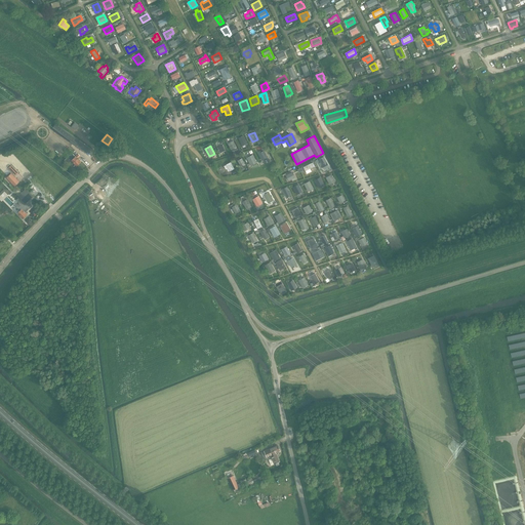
[(261,160),(267,157),(264,151),(258,154),(261,160)]
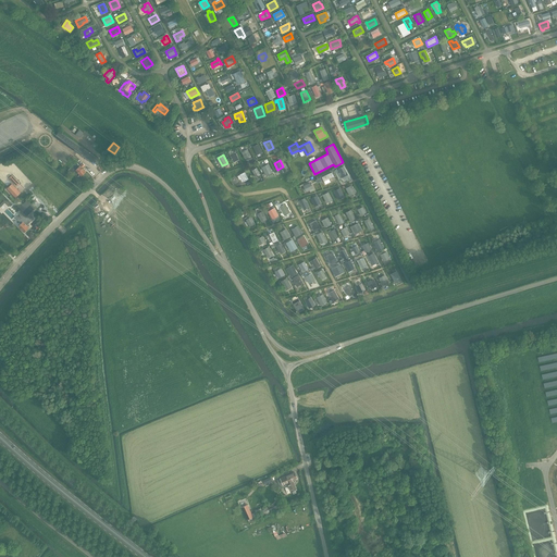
[(74,176),(77,172),(82,176),(86,172),(83,168),(85,165),(83,163),(79,166),(76,162),(69,171),(74,176)]
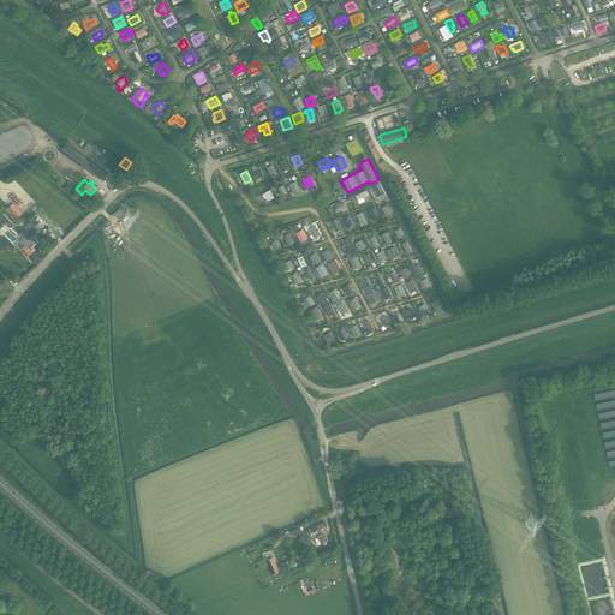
[(293,193),(300,190),(297,181),(290,185),(293,193)]
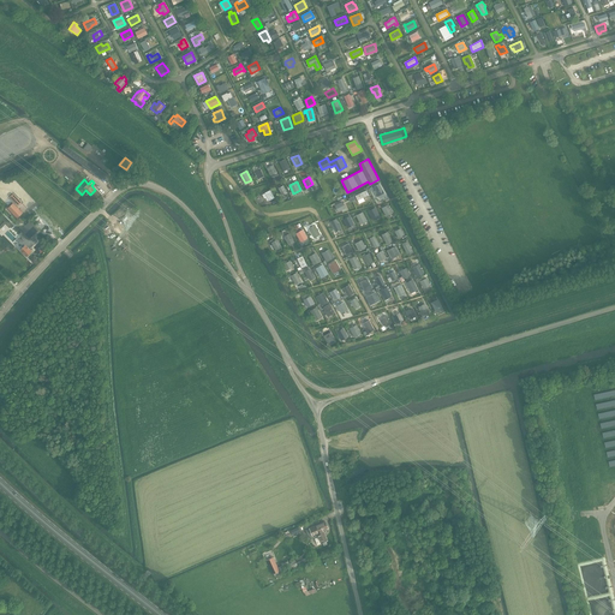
[(378,197),(383,195),(378,184),(374,186),(378,197)]
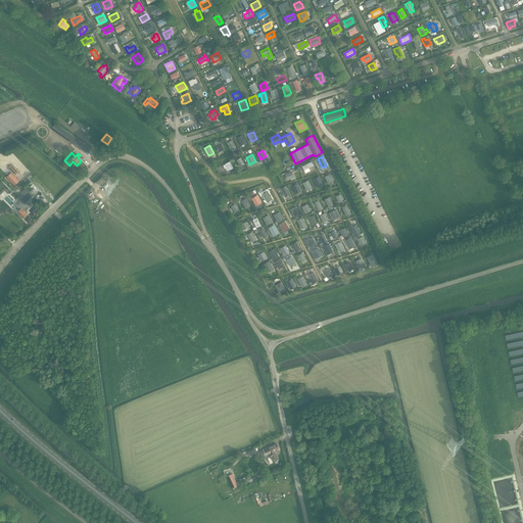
[(310,173),(315,170),(311,161),(305,164),(310,173)]
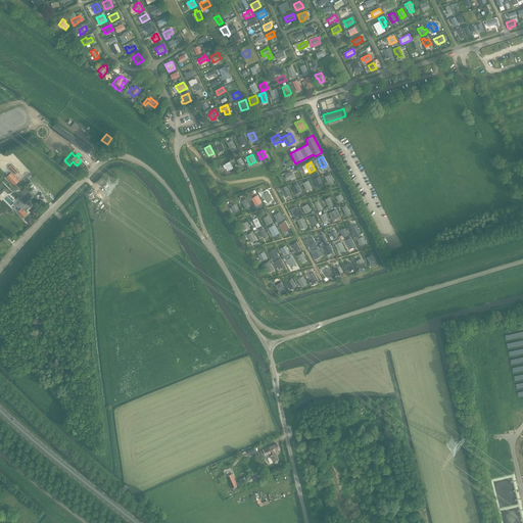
[(11,165),(9,168),(15,175),(17,172),(11,165)]
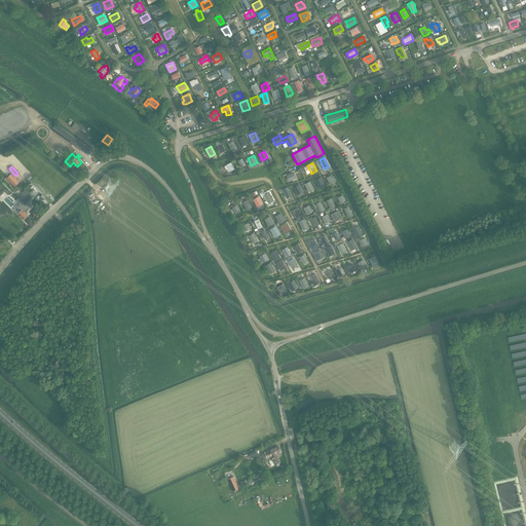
[(12,175),(7,179),(13,186),(19,182),(12,175)]
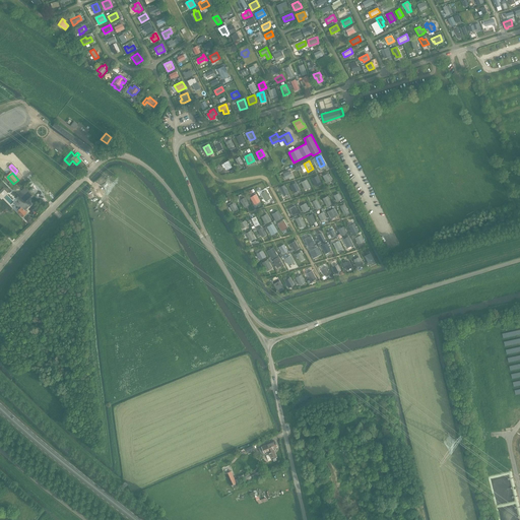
[(327,183),(331,180),(328,174),(323,176),(327,183)]
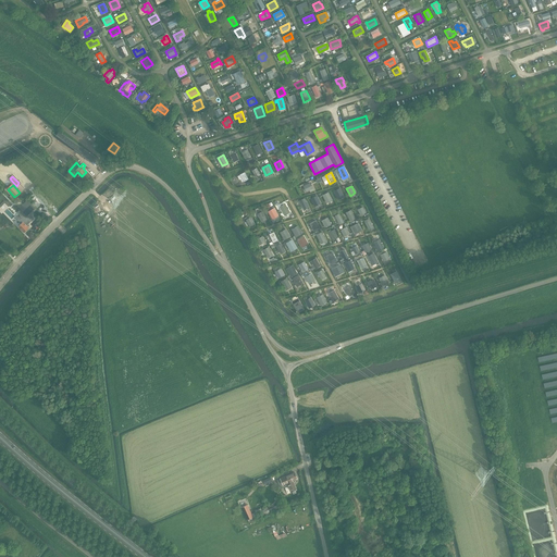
[(334,192),(337,199),(344,196),(339,188),(334,192)]
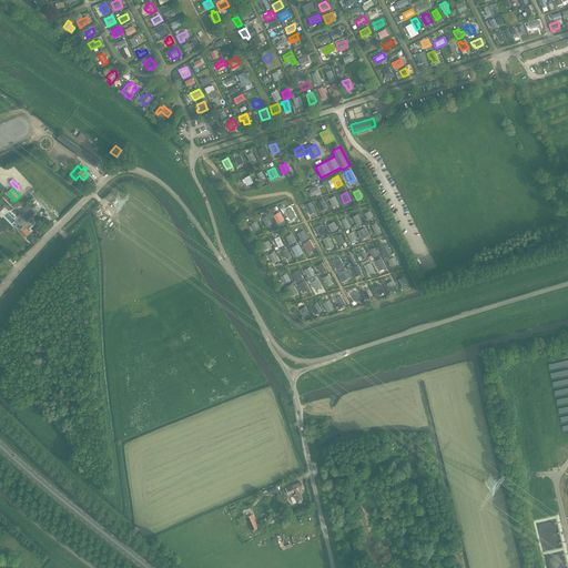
[(330,199),(333,206),(338,203),(335,196),(330,199)]
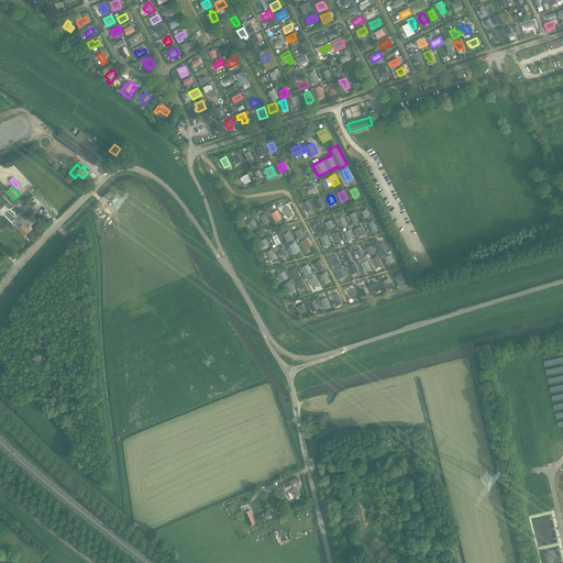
[(318,208),(323,206),(320,198),(315,200),(318,208)]
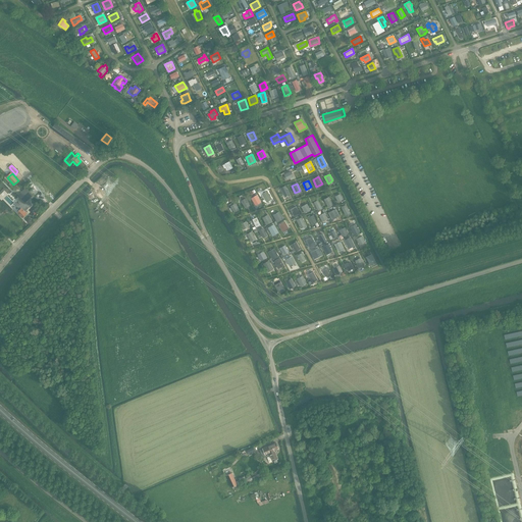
[(284,196),(289,194),(285,187),(280,189),(284,196)]
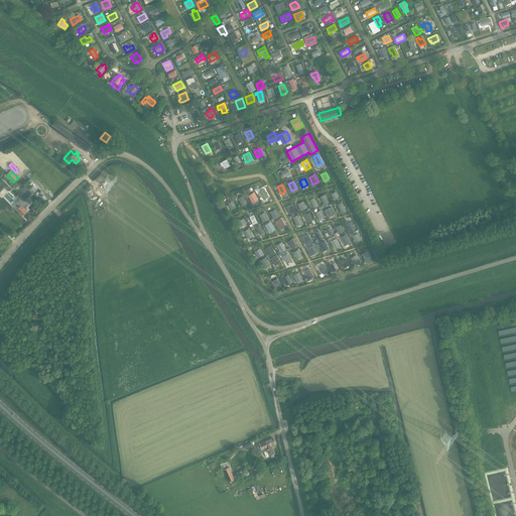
[(20,207),(17,210),(22,215),(27,211),(24,208),(27,205),(28,206),(31,203),(28,200),(34,194),(27,186),(21,191),(24,196),(16,203),(20,207)]
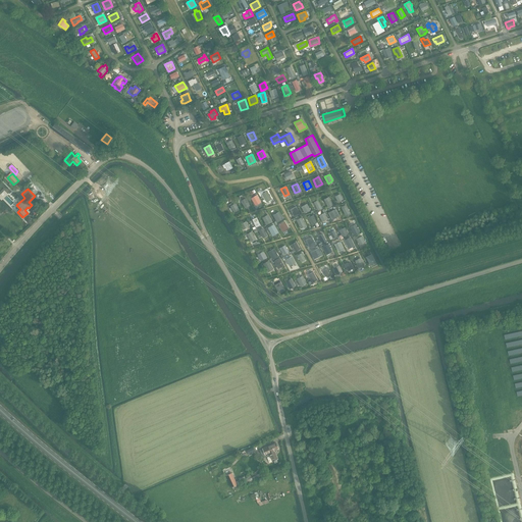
[(271,199),(267,191),(262,194),(266,202),(271,199)]
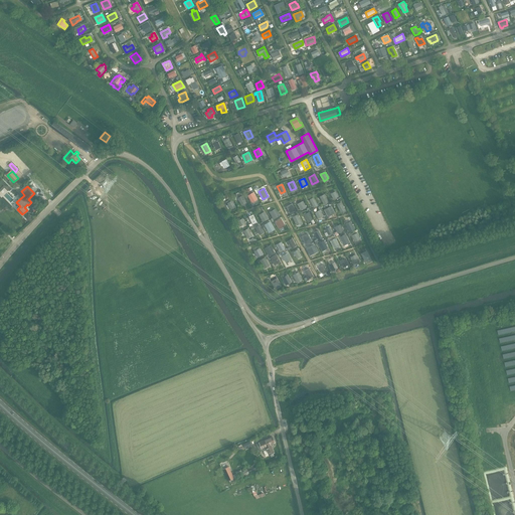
[(251,202),(256,199),(252,193),(248,195),(251,202)]
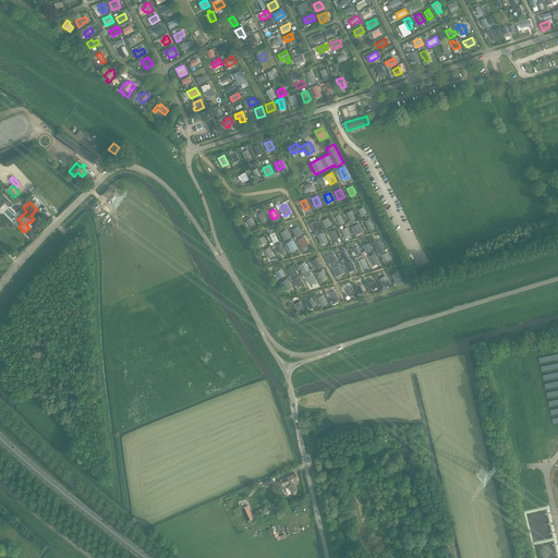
[(351,221),(355,219),(351,210),(347,214),(351,221)]
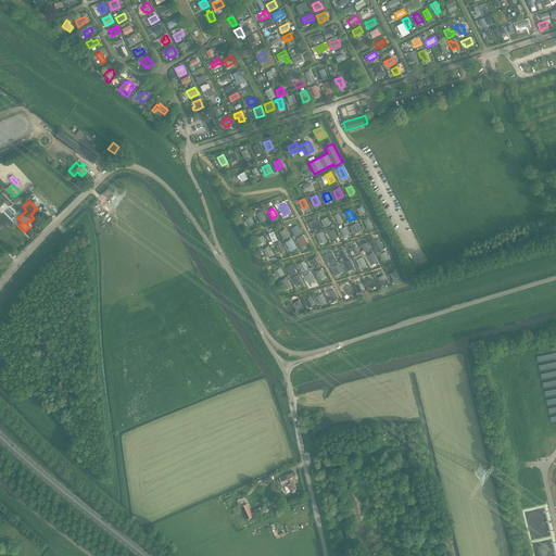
[(261,222),(266,218),(262,211),(256,214),(261,222)]
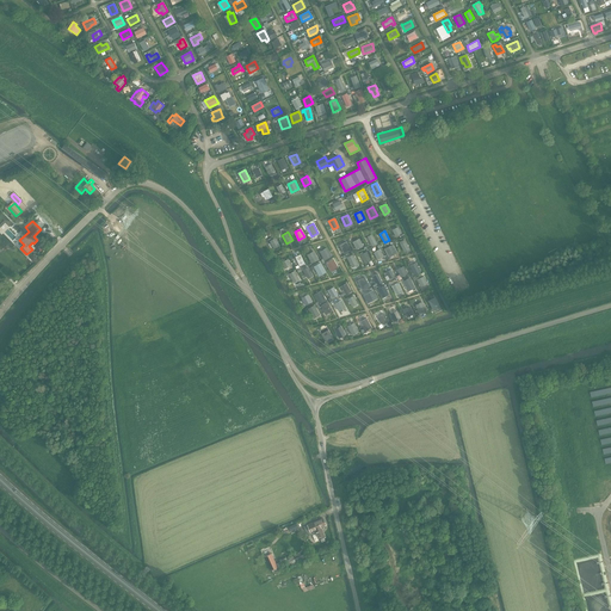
[(273,248),(279,246),(276,238),(270,241),(273,248)]
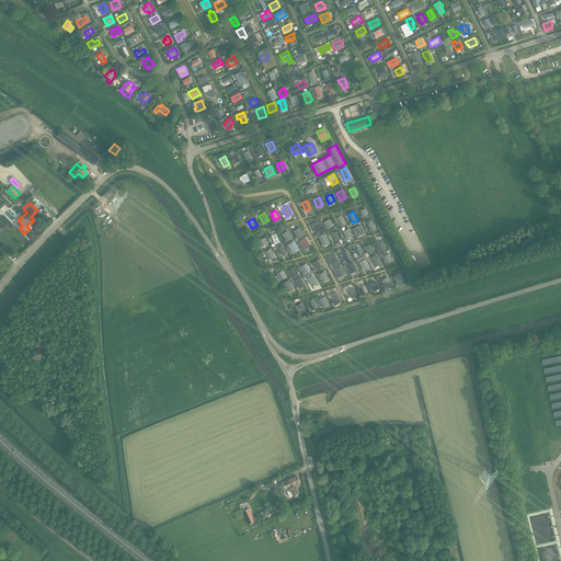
[(328,229),(334,226),(330,219),(324,222),(328,229)]
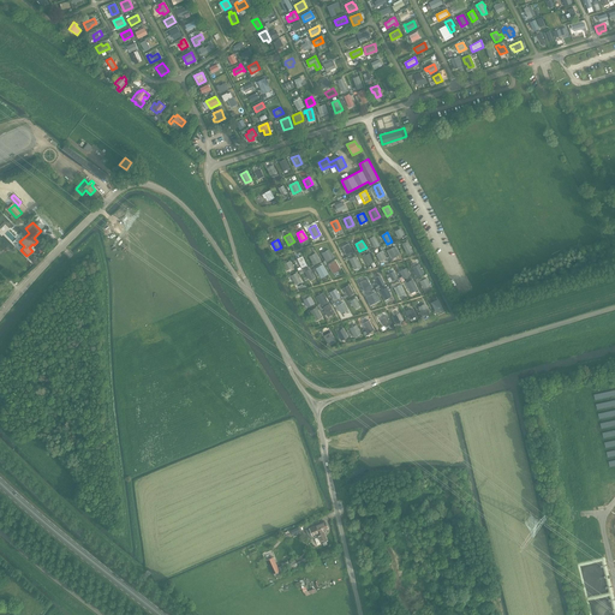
[(407,254),(412,250),(407,242),(402,244),(404,246),(407,254)]
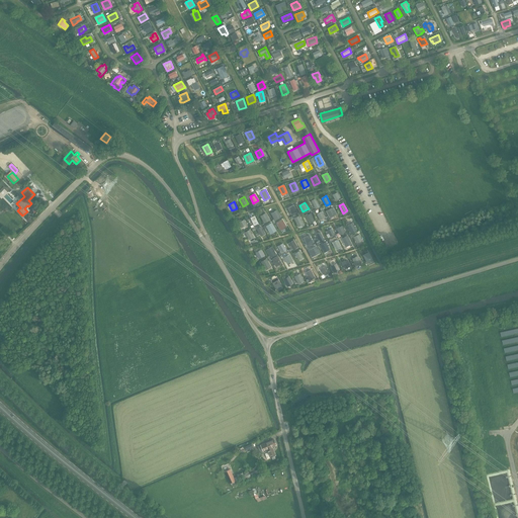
[(291,214),(297,211),(293,205),(288,208),(291,214)]
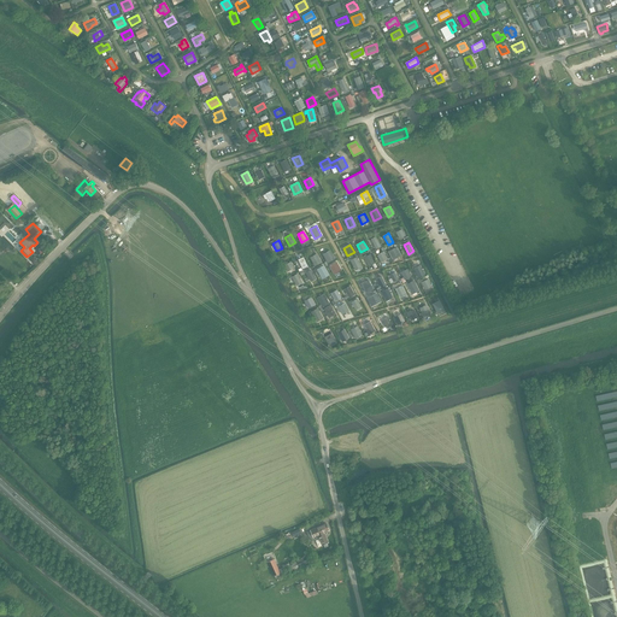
[(392,258),(400,254),(397,247),(389,252),(392,258)]
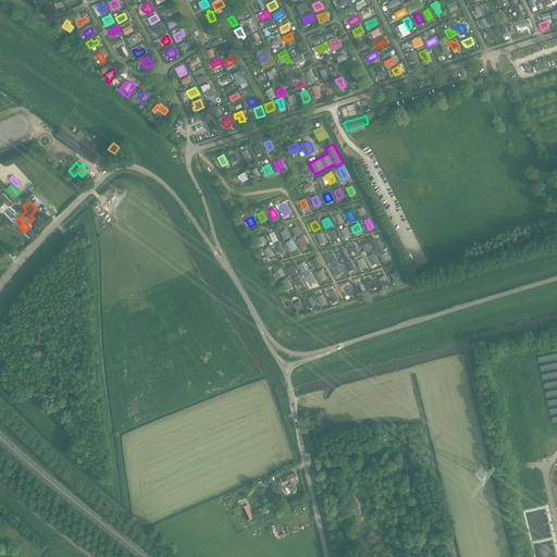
[(296,237),(301,234),(298,226),(292,230),(296,237)]
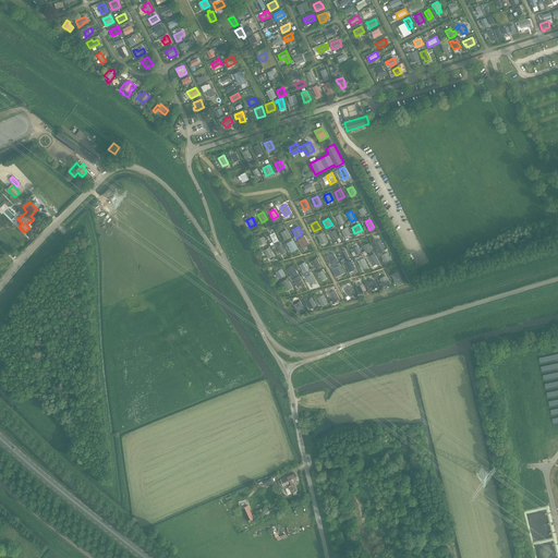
[(284,240),(290,237),(287,230),(281,233),(284,240)]
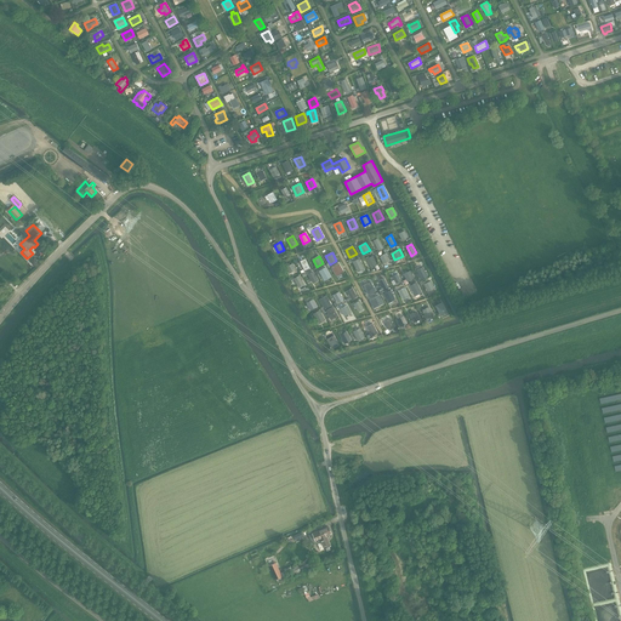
[(371,267),(376,265),(372,256),(366,258),(371,267)]
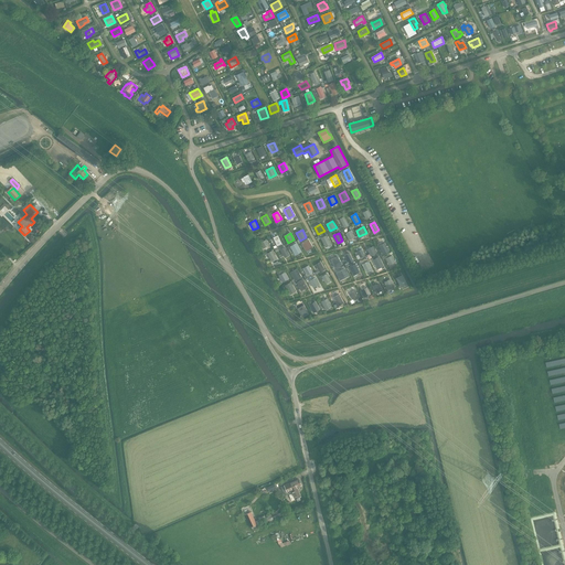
[(278,247),(283,244),(278,236),(274,240),(278,247)]
